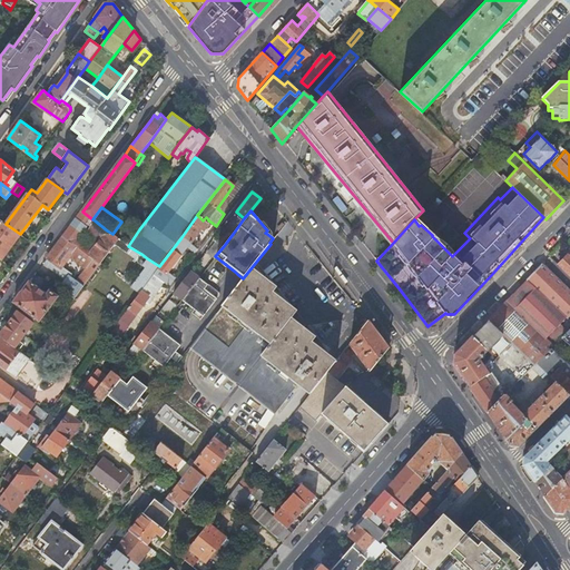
[(92,223),(95,220),(92,219),(82,212),(77,218),(86,225),(87,224),(89,220),(92,223)]
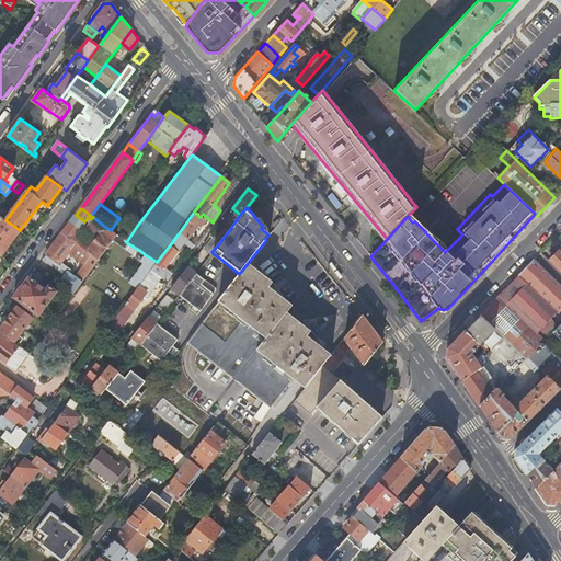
[(199,228),(207,218),(205,217),(205,216),(203,214),(199,217),(194,212),(179,233),(187,239),(197,226),(199,228)]
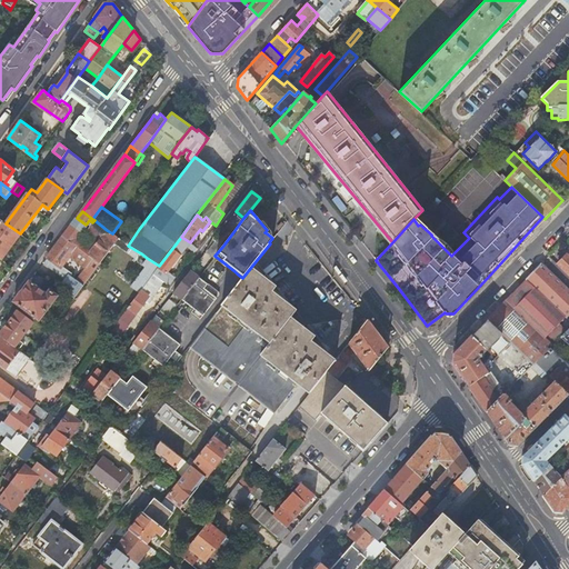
[(0,257),(1,259),(20,233),(6,223),(0,218),(0,257)]
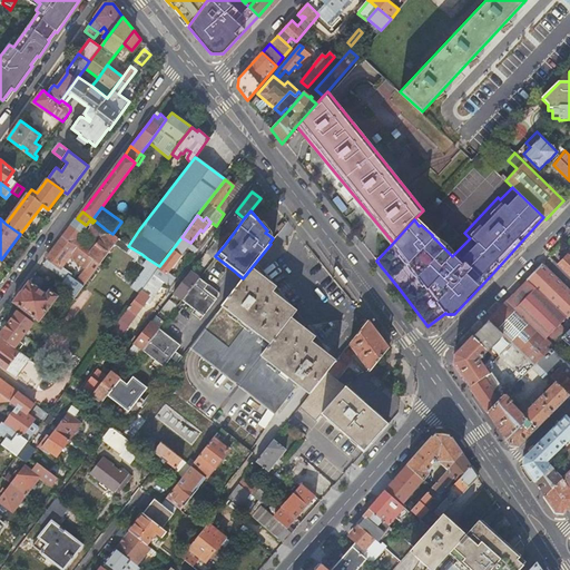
[(102,236),(107,231),(95,220),(92,223),(89,220),(87,224),(102,236)]
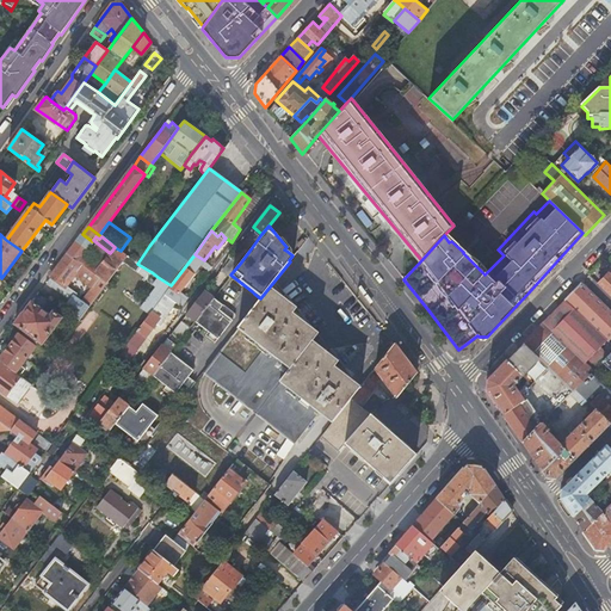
[(130,238),(121,251),(127,255),(136,244),(137,241),(131,236),(130,238)]
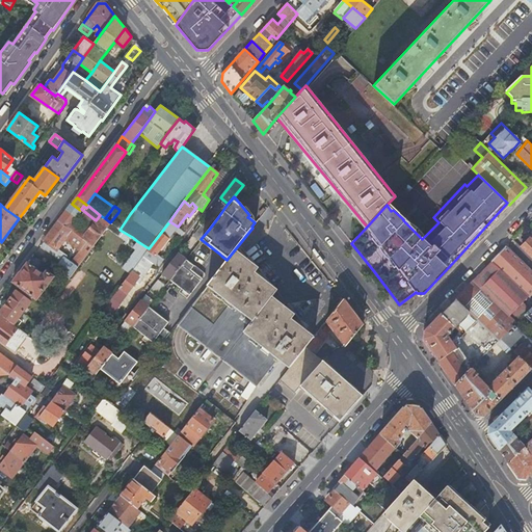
[(59,220),(68,227),(71,222),(75,217),(67,211),(59,220)]
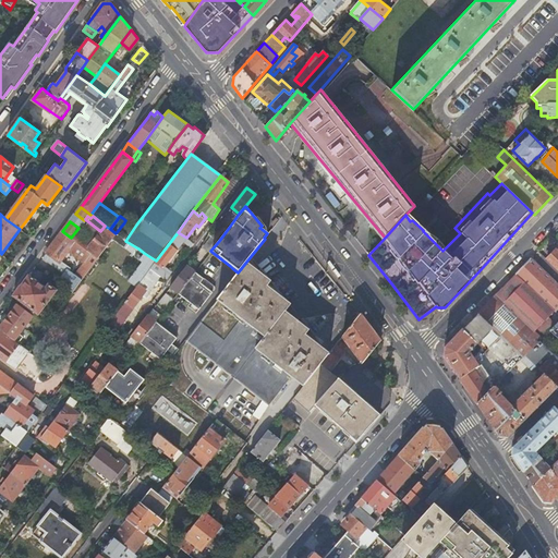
[(112,239),(116,233),(110,229),(105,226),(100,231),(89,245),(86,250),(97,258),(112,239)]
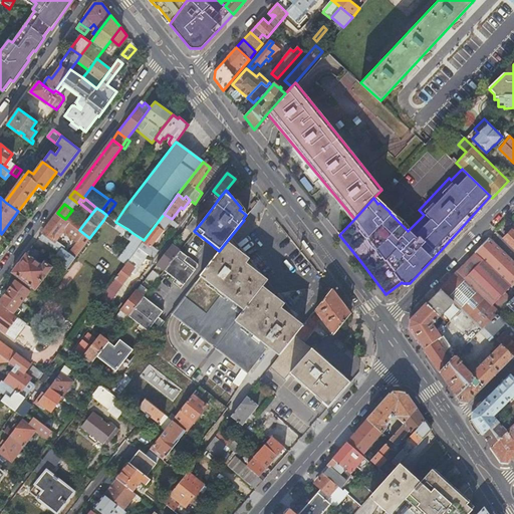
[(45,253),(67,269),(89,238),(79,230),(65,219),(57,213),(42,233),(45,235),(41,239),(50,246),(45,253)]
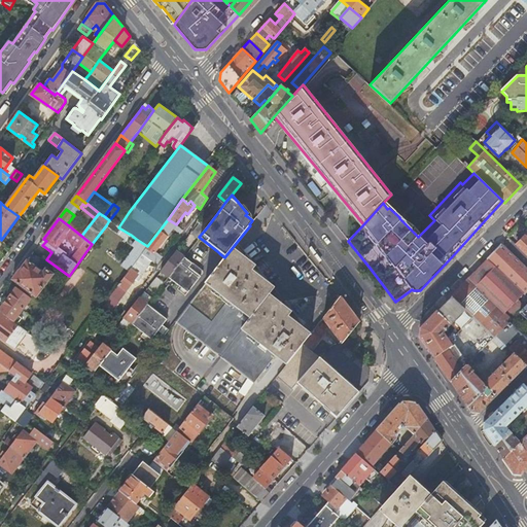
[(180,234),(182,231),(176,224),(168,219),(147,246),(142,253),(151,260),(156,265),(163,256),(155,251),(172,229),(180,234)]
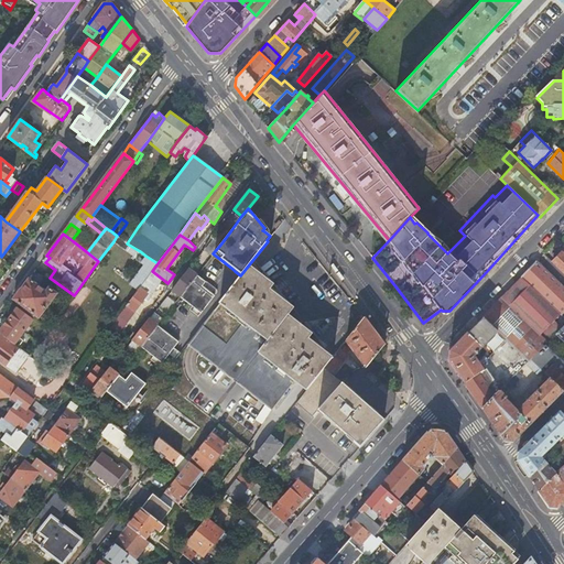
[(72,240),(87,252),(90,248),(75,236),(72,240)]
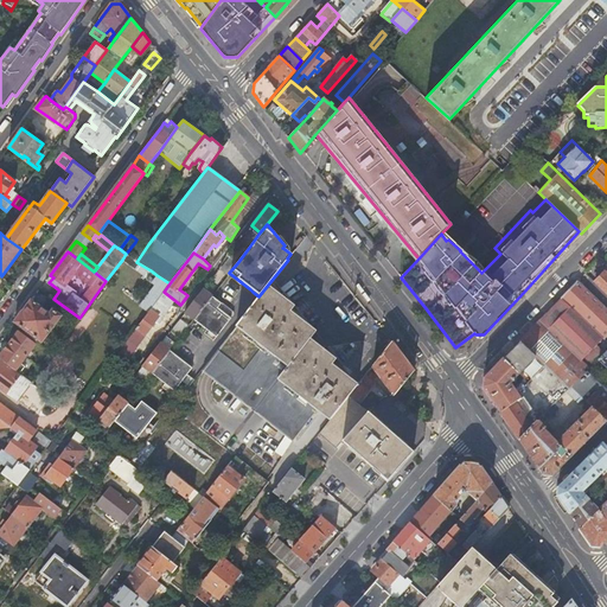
[(126,254),(122,260),(146,278),(151,270),(136,262),(126,254)]
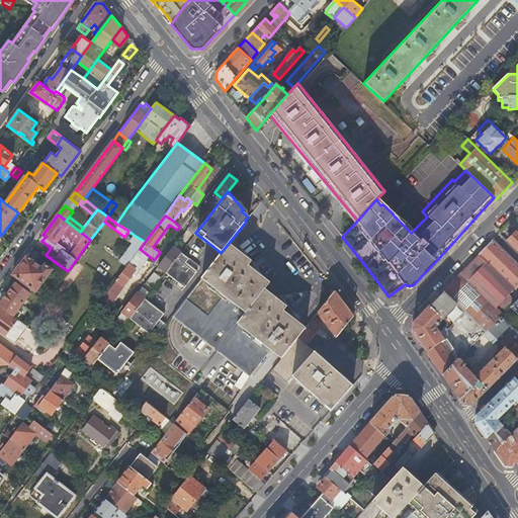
[(193,235),(195,233),(202,225),(196,220),(188,231),(193,235)]
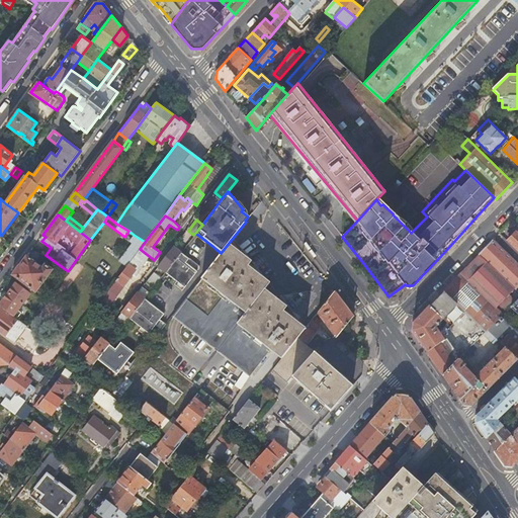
[(517,231),(515,234),(513,232),(506,239),(517,251),(517,231)]
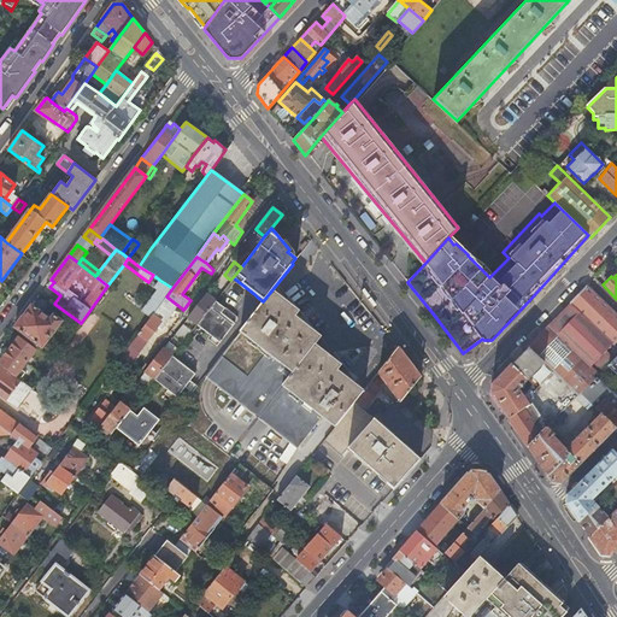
[(172,288),(159,280),(154,287),(158,289),(141,311),(151,317),(166,297),(172,288)]
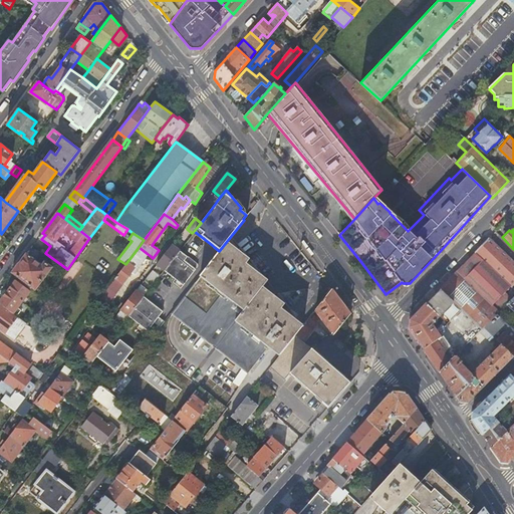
[(360,261),(339,235),(386,294),(360,261)]
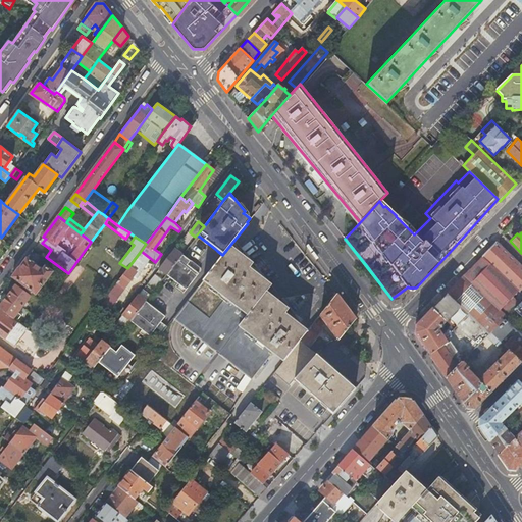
[(496,242),(482,256),(501,274),(517,291),(520,293),(521,290),(521,270),(519,267),(517,269),(506,258),(507,256),(498,248),(498,244),(496,242)]
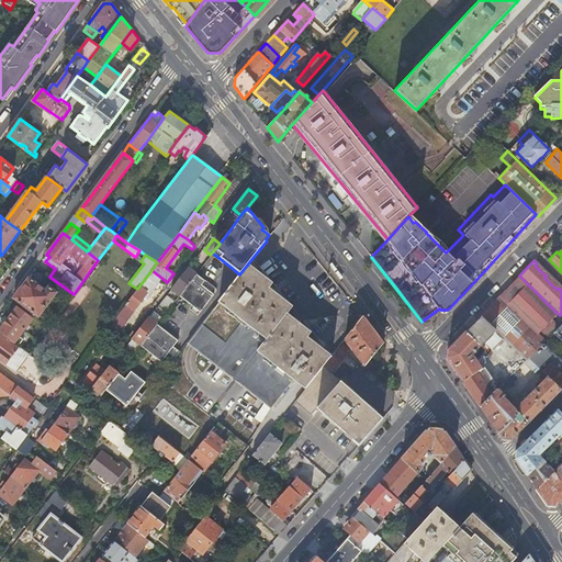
[(306,388),(323,367),(332,356),(329,353),(308,336),(312,332),(288,313),(292,306),(269,287),(272,283),(248,263),(239,274),(187,341),(270,407),(294,378),(303,385),(306,388)]
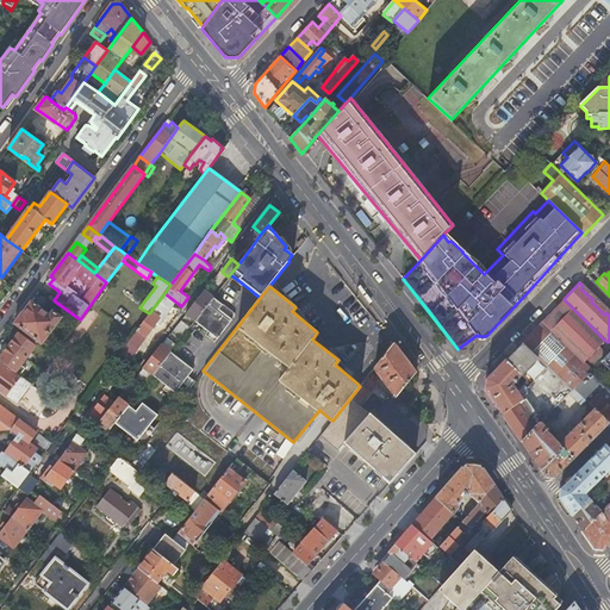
[(212,298),(212,297),(204,291),(186,315),(194,321),(212,298)]
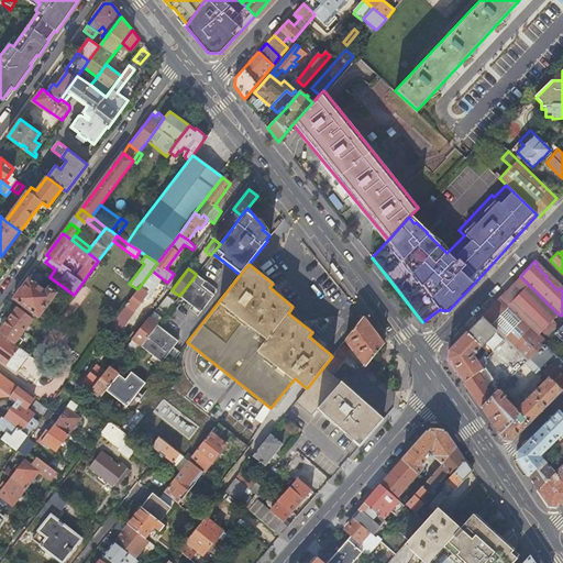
[(138,289),(127,304),(134,309),(146,293),(150,295),(150,296),(162,278),(152,271),(138,289)]
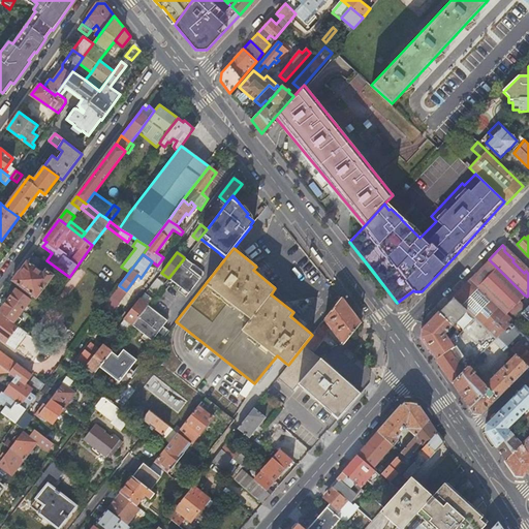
[(191,265),(184,258),(168,278),(188,294),(200,277),(189,269),(191,265)]
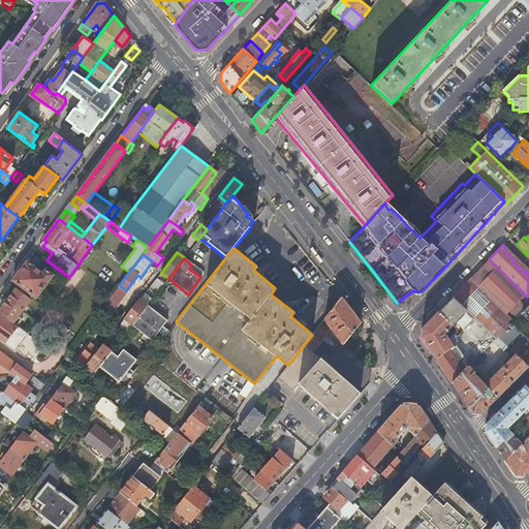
[(505,314),(524,294),(489,259),(470,279),(505,314)]
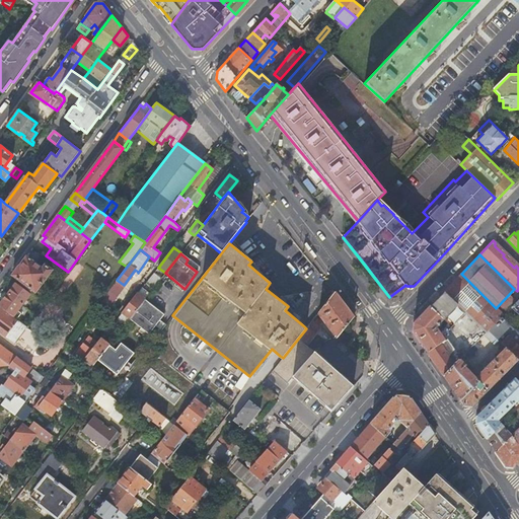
[(26,256),(12,276),(35,293),(53,270),(45,265),(43,269),(26,256)]
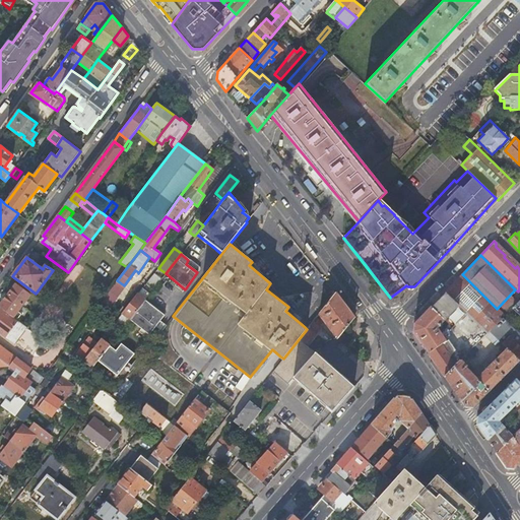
[(154,288),(160,279),(153,274),(147,282),(154,288)]
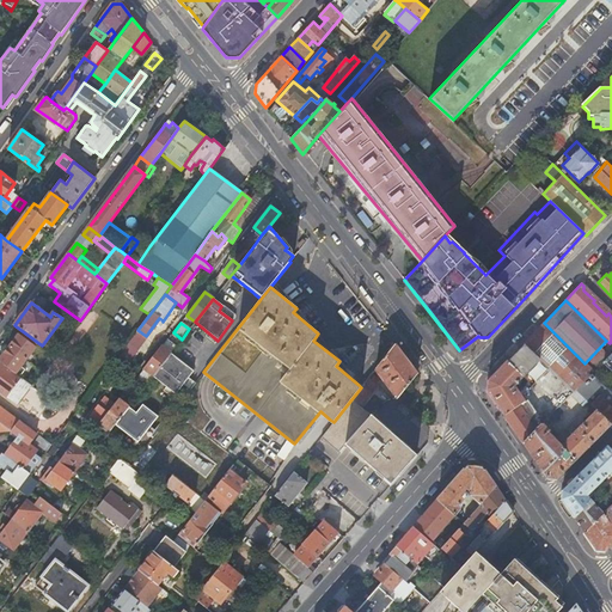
[(575,391),(592,374),(593,372),(585,363),(544,323),(524,344),(525,346),(549,369),(565,385),(574,392),(575,391)]
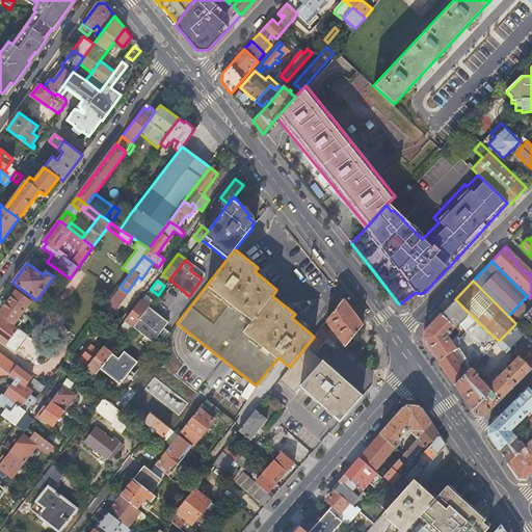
[(16,291),(8,301),(23,312),(30,301),(16,291)]
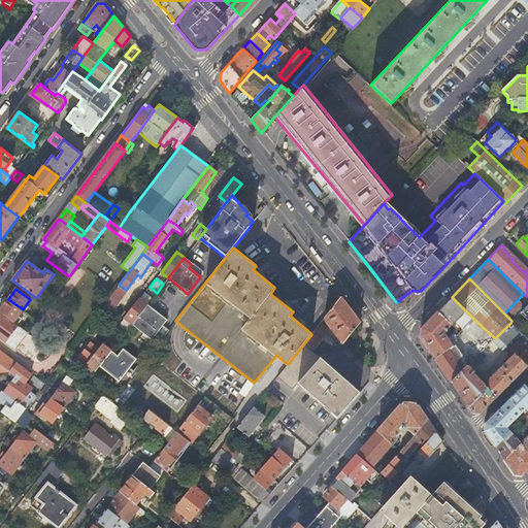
[(347,338),(359,323),(343,300),(341,297),(324,318),(342,343),(347,338)]
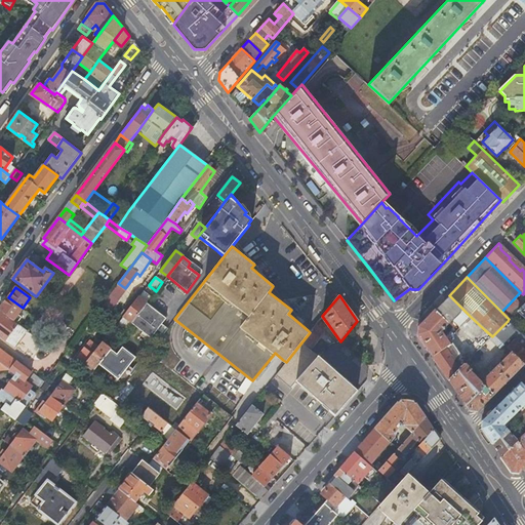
[(437,311),(436,309),(418,327),(417,334),(433,357),(450,345),(442,331),(449,324),(456,331),(458,329),(471,317),(450,296),(437,311)]
